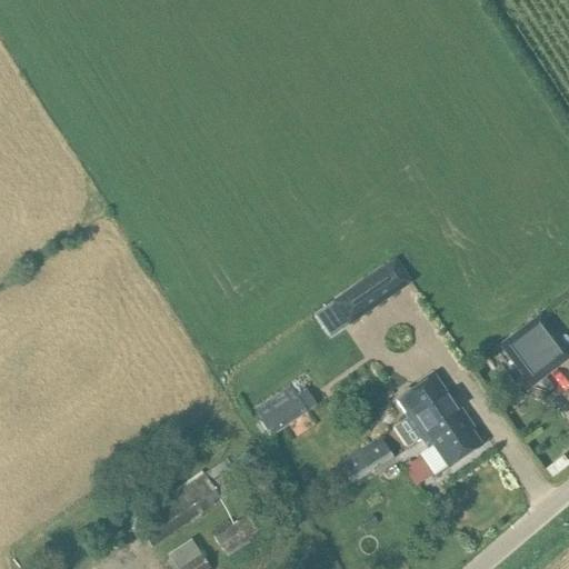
[(327,309),(342,331),(403,291),(389,269),(327,309)]
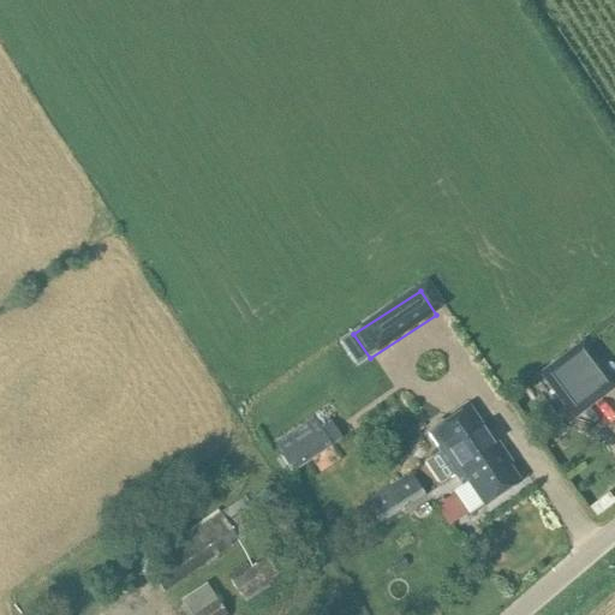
[(583,342),(547,370),(575,408),(611,382),(583,342)]
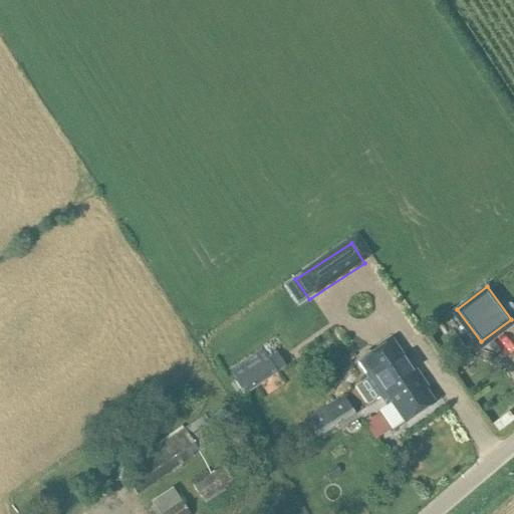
[(360,361),(357,363),(366,377),(367,378),(360,383),(371,402),(379,397),(386,407),(392,403),(406,425),(435,405),(435,404),(425,390),(428,388),(413,365),(410,367),(401,353),(393,341),(373,353),(369,351),(360,357),(360,361)]
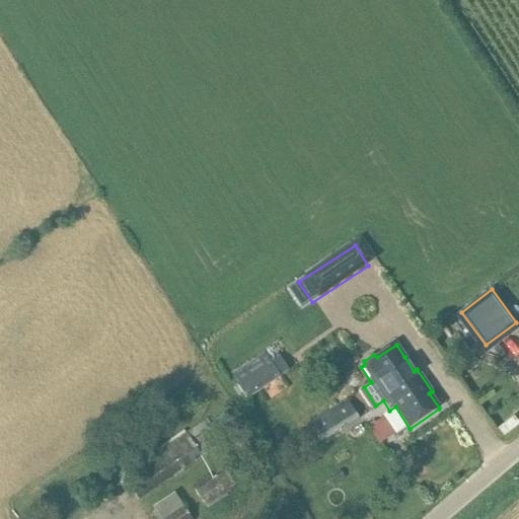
[(264,353),(233,373),(248,396),(280,376),(279,376),(288,370),(279,356),(270,362),(264,353)]
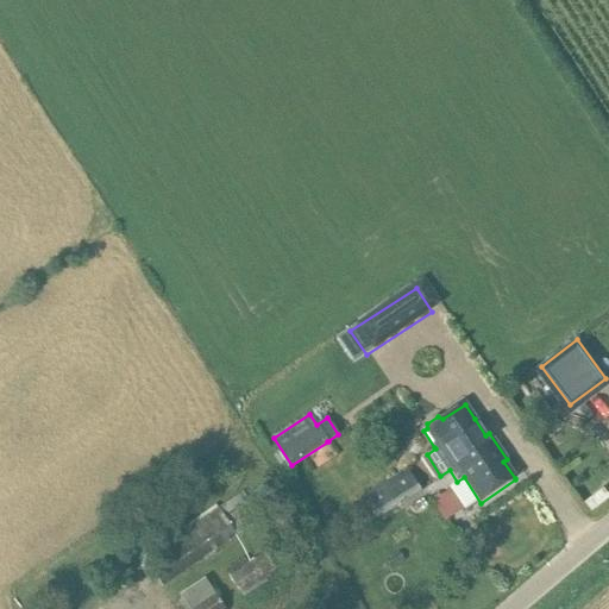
[(377,520),(422,493),(408,469),(363,496),(377,520)]
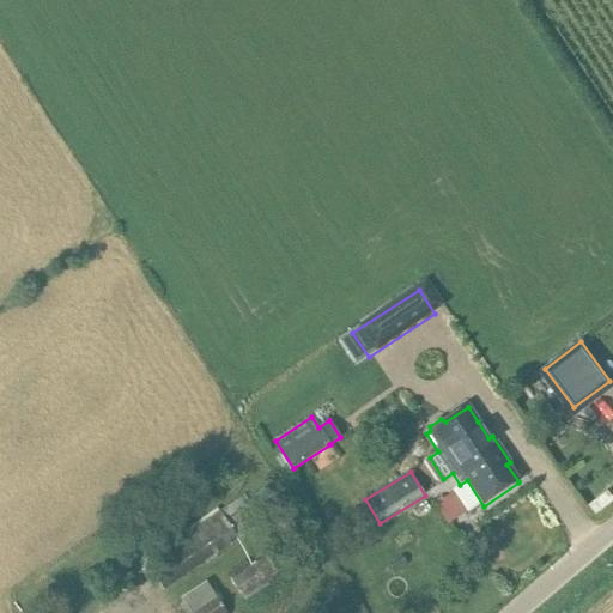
[(404,556),(390,564),(396,574),(408,565),(404,556)]
